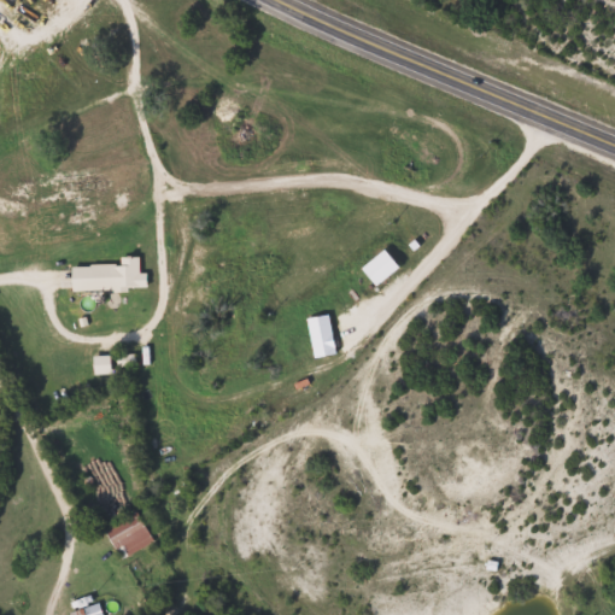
[(374,286),(398,268),(382,249),(359,268),(374,286)]
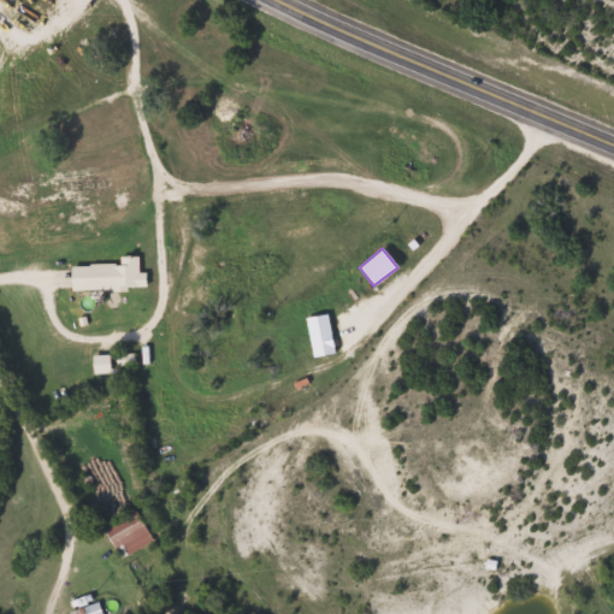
[(120,264),(72,265),(72,288),(147,287),(147,271),(140,271),(140,257),(120,257),(120,264)]
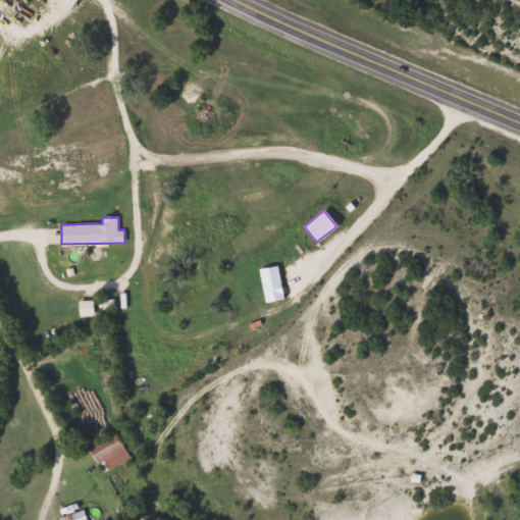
[(258,269),(264,302),(283,298),(277,265),(258,269)]
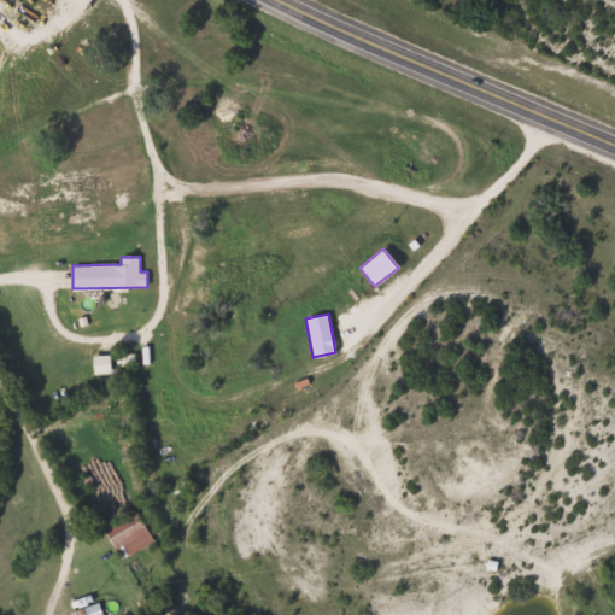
[(121,560),(154,544),(139,511),(105,526),(121,560)]
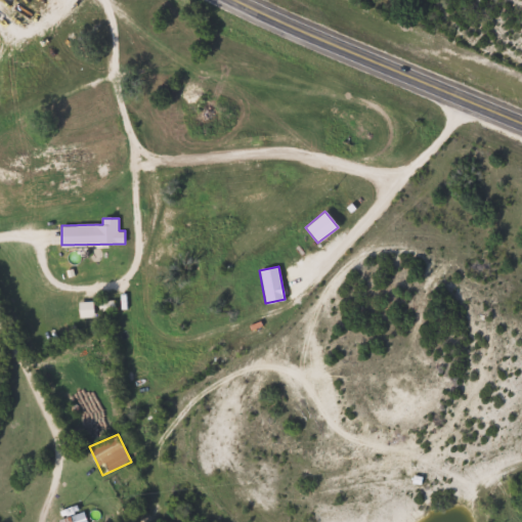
[(88,521),(84,512),(73,517),(74,521),(88,521)]
